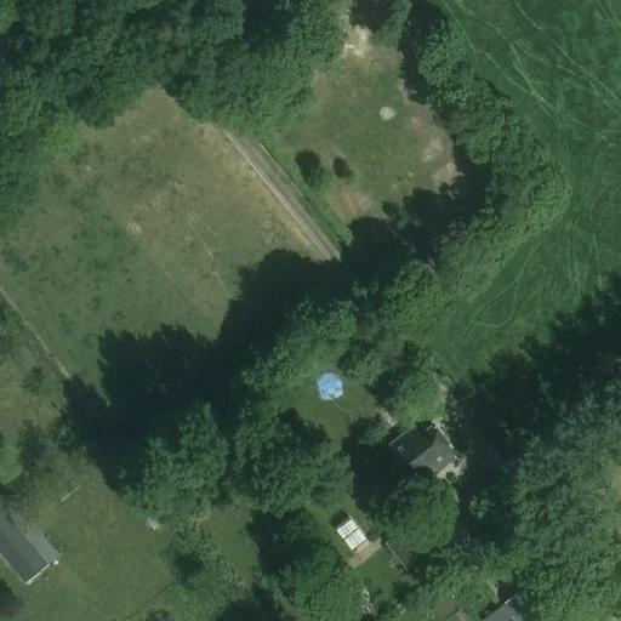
[(365,465),(398,505),(455,459),(448,450),(451,448),(433,426),(429,428),(422,419),(365,465)]
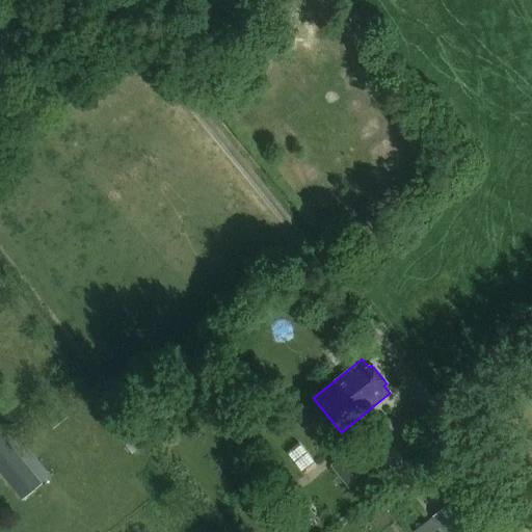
[(41,485),(0,434),(0,477),(21,502),(41,485)]
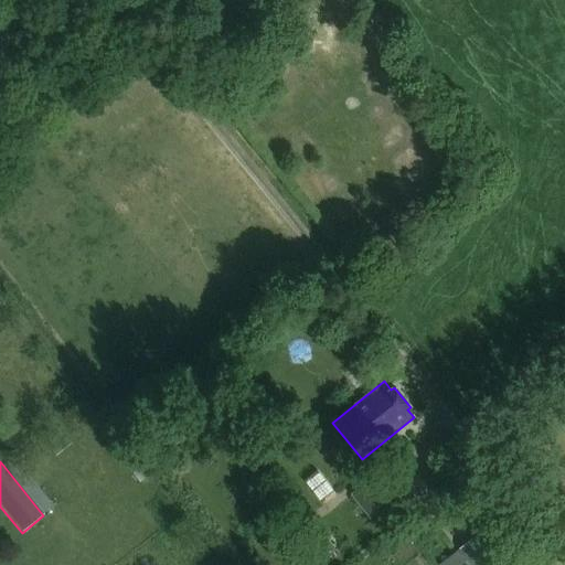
[(396,507),(372,478),(349,496),(373,525),(396,507)]
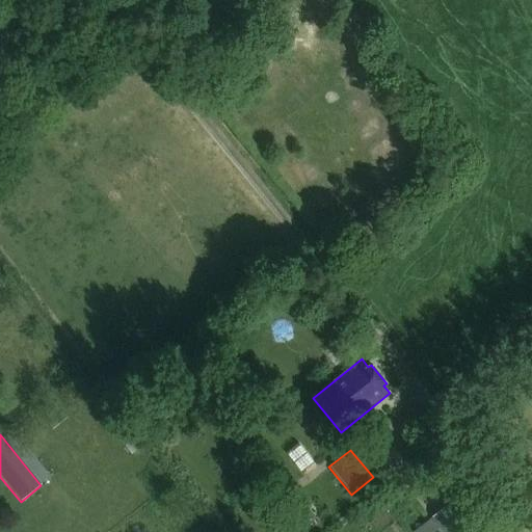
[(484,531),(485,531),(458,497),(432,517),(444,531),(484,531)]
